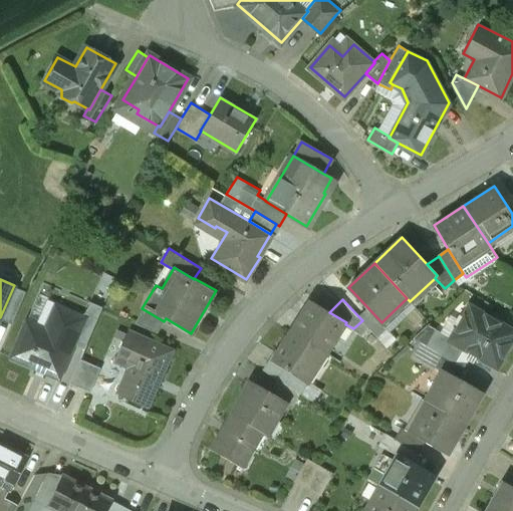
[(311,300),(292,330),(322,349),(326,352),(345,324),(346,322),(329,312),(311,300)]
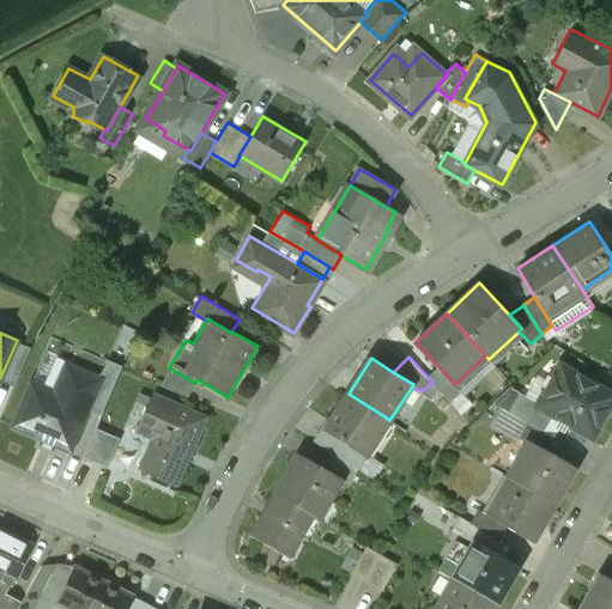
[(108,359),(100,377),(102,378),(89,408),(102,413),(122,365),(108,359)]
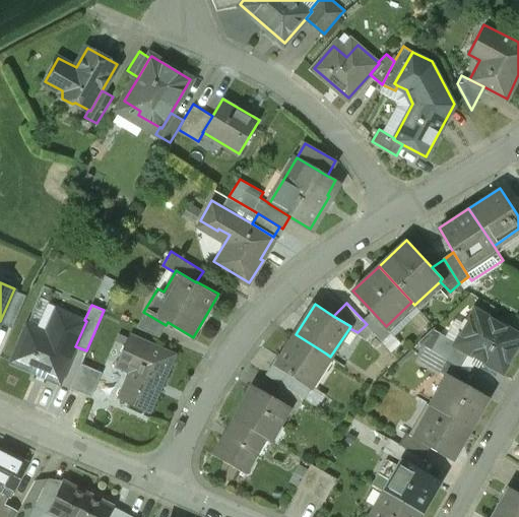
[(518,331),(475,308),(456,340),(455,342),(465,348),(500,369),(510,351),(513,352),(518,341),(518,331)]
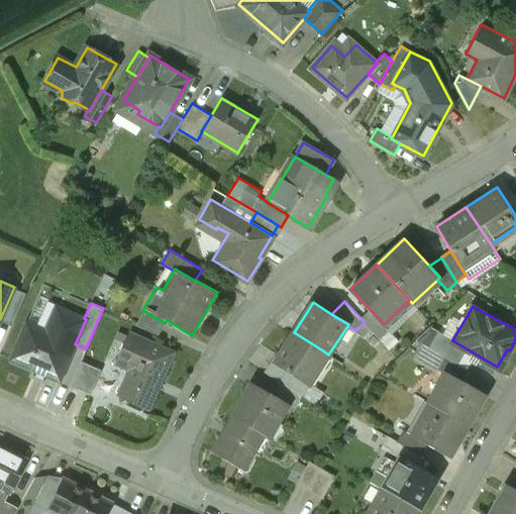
[(75,344),(86,319),(84,318),(63,309),(53,332),(26,321),(11,357),(60,379),(75,344)]
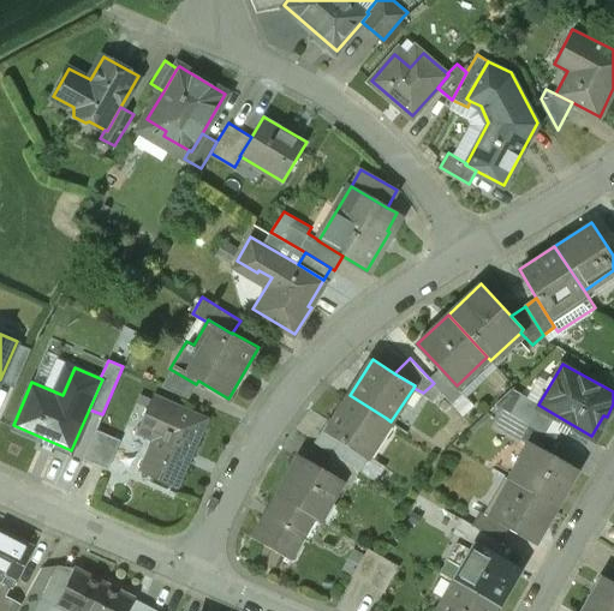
[(429,378),(434,383),(452,402),(463,393),(457,385),(440,367),(429,378)]
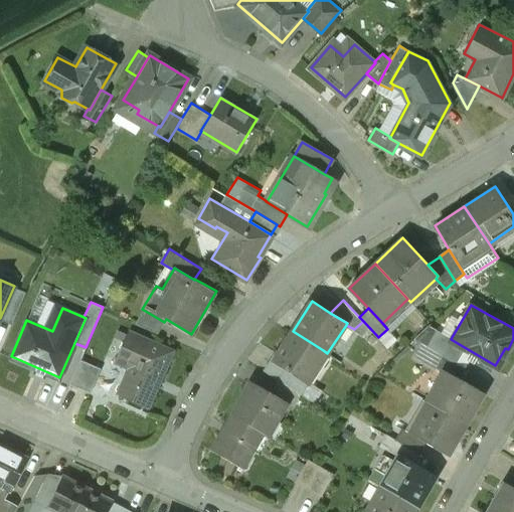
[(158,333),(164,322),(142,309),(135,323),(158,333)]
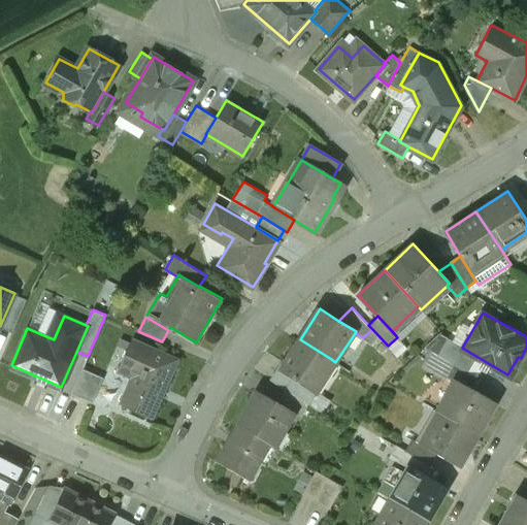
[(463,368),(472,354),(462,348),(463,346),(448,336),(437,354),(454,363),(463,368)]
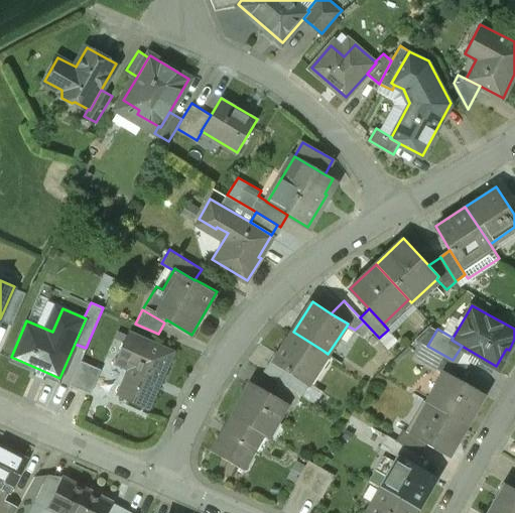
[(305,380),(324,351),(293,332),(273,362),(274,363),(304,382),(305,380)]
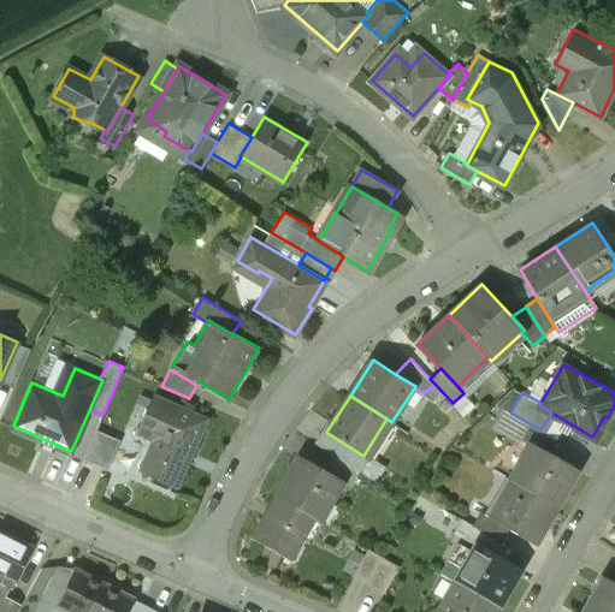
[(206,420),(153,397),(140,428),(157,435),(142,469),(178,485),(206,420)]
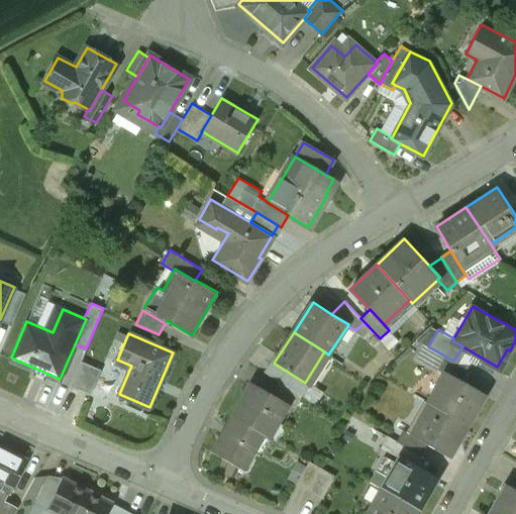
[(437,368),(444,372),(445,370),(462,380),(469,370),(453,361),(444,355),(437,368)]
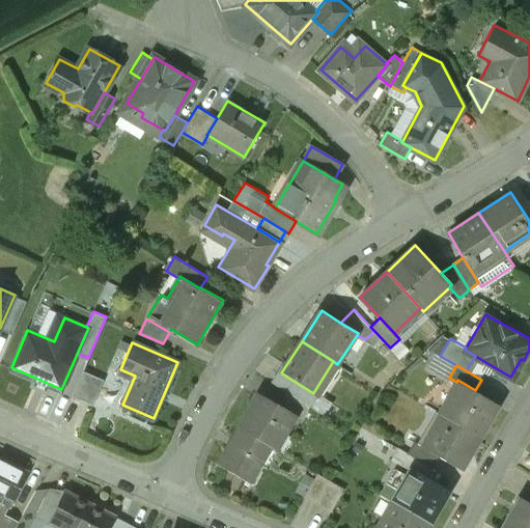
[(105,379),(83,369),(73,393),(93,403),(105,379)]
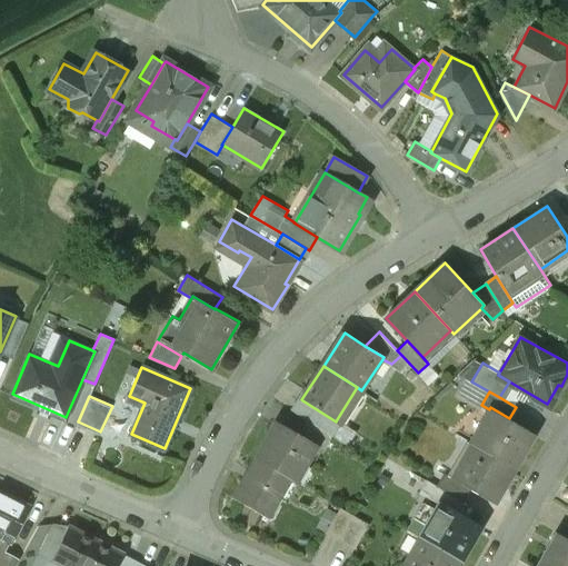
[(308,419),(334,436),(341,423),(337,419),(336,421),(302,400),(296,411),(308,419)]
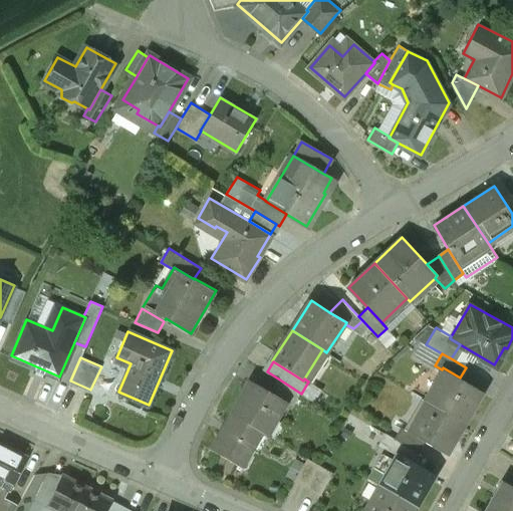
[(425,400),(427,401),(465,423),(483,392),(460,377),(443,367),(442,369),(425,400)]
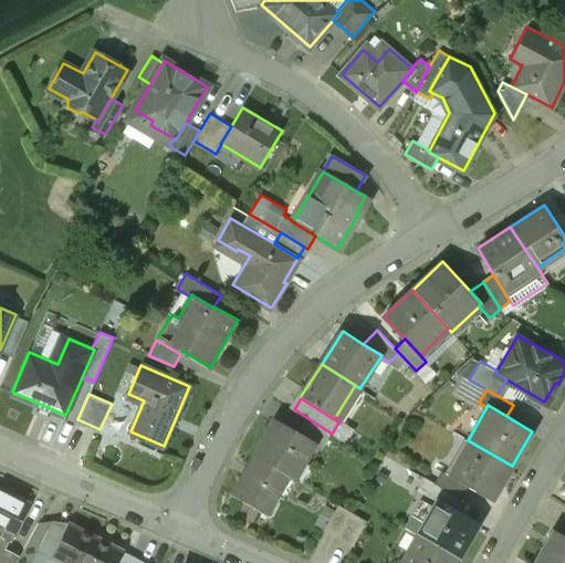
[(456,424),(468,428),(473,413),(460,409),(456,424)]
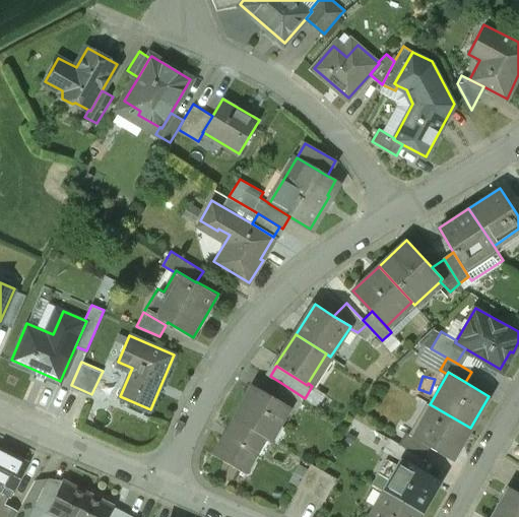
[(281,383),(273,398),(290,408),(289,409),(296,412),(305,398),(281,383)]
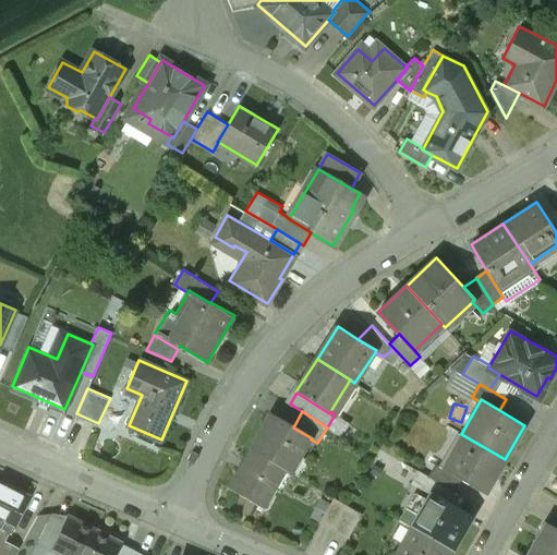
[(270,414),(251,449),(285,468),(292,472),(311,439),(312,438),(293,427),(270,414)]
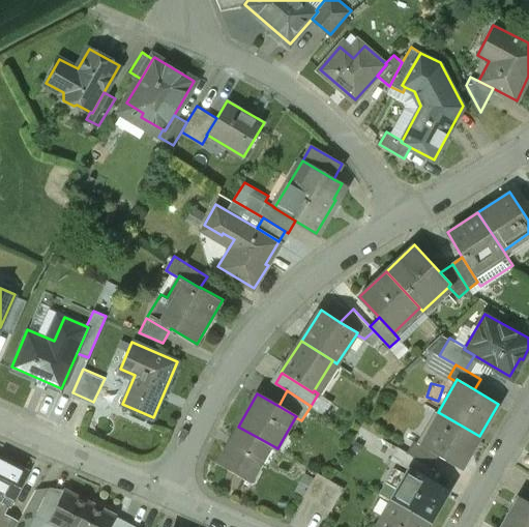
[(462,467),(479,436),(440,413),(421,444),(439,455),(462,467)]
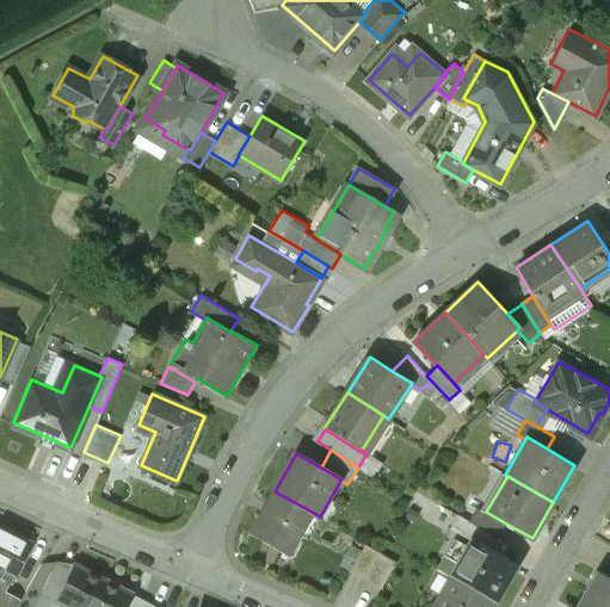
[(289,553),(312,512),(275,491),(252,532),(289,553)]
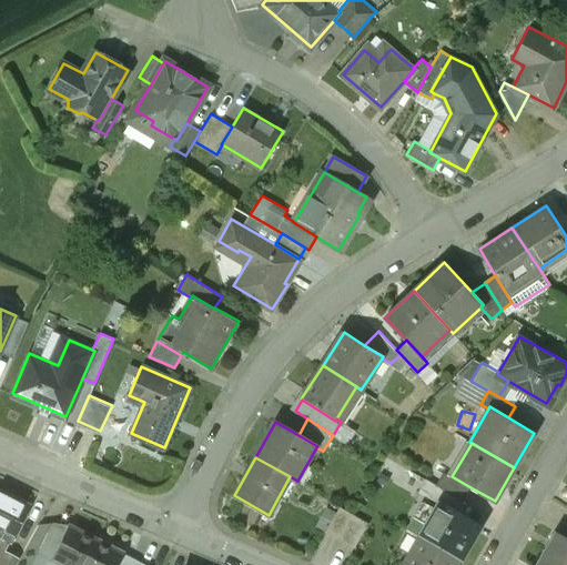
[(463,500),(471,487),(452,476),(433,465),(426,478),(463,500)]
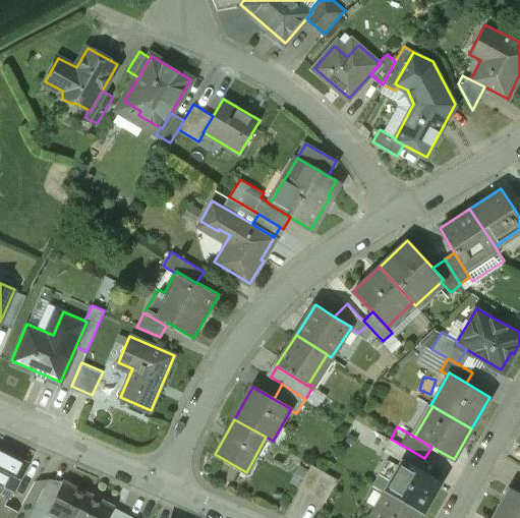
[(419,467),(424,458),(391,439),(384,450),(402,460),(403,458),(419,467)]
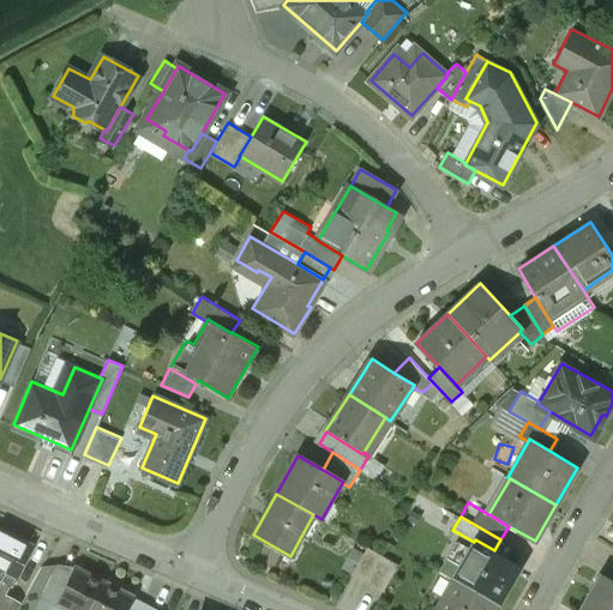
[(0,537),(0,608),(6,596),(26,550),(0,537)]
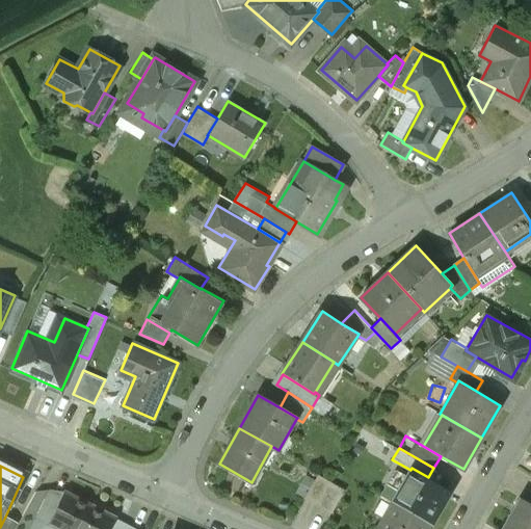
[(428,477),(412,468),(410,470),(393,501),(432,524),(451,491),(428,477)]
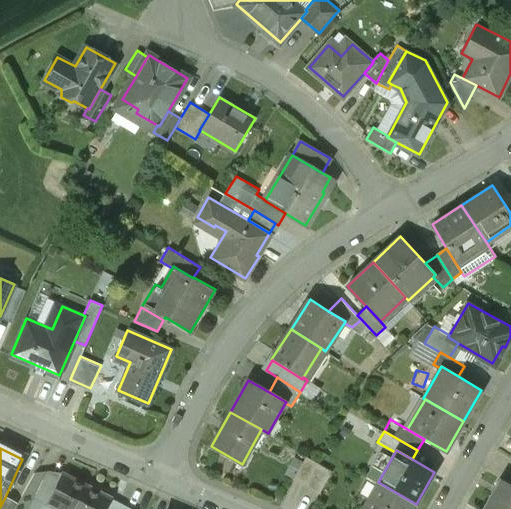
[(294,478),(306,485),(319,463),(307,456),(294,478)]
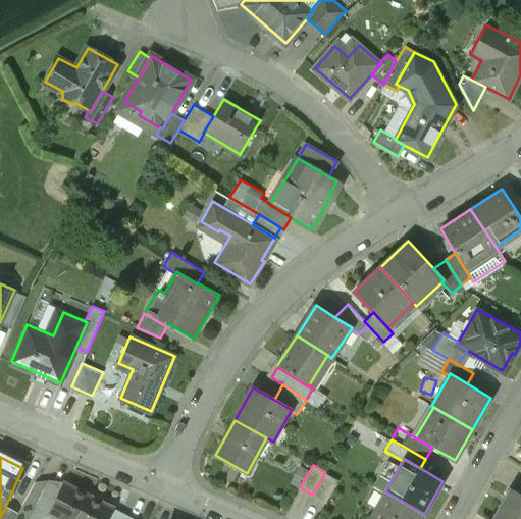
[(312,495),(326,503),(340,480),(325,472),(312,495)]
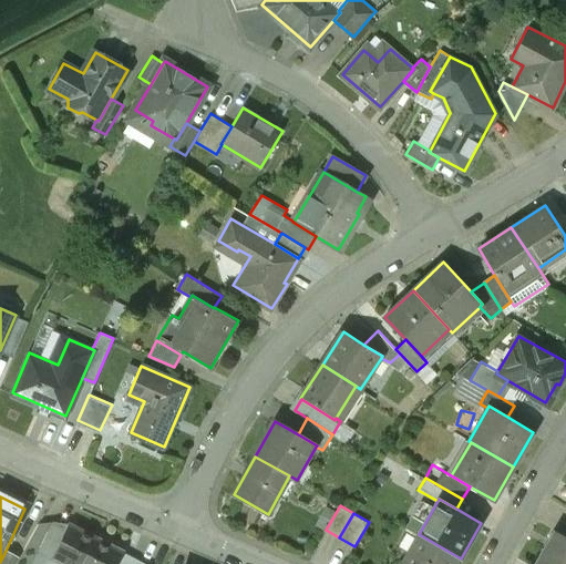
[(83,563),(98,537),(70,523),(68,526),(54,521),(51,529),(33,563),(32,563),(83,563)]
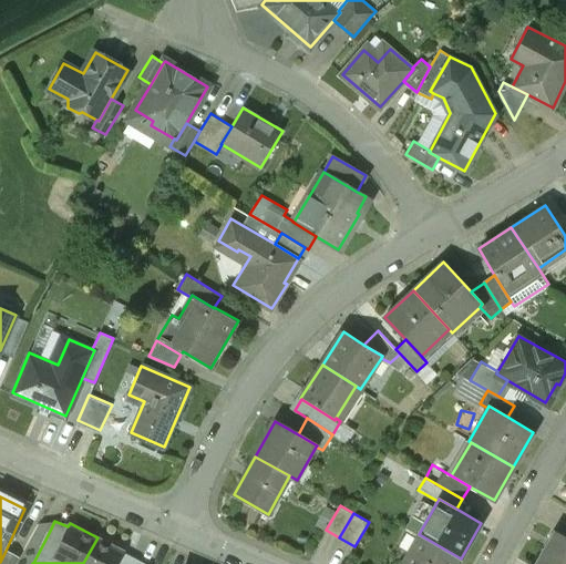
[(33,563),(51,529),(39,522),(20,557),(33,563)]
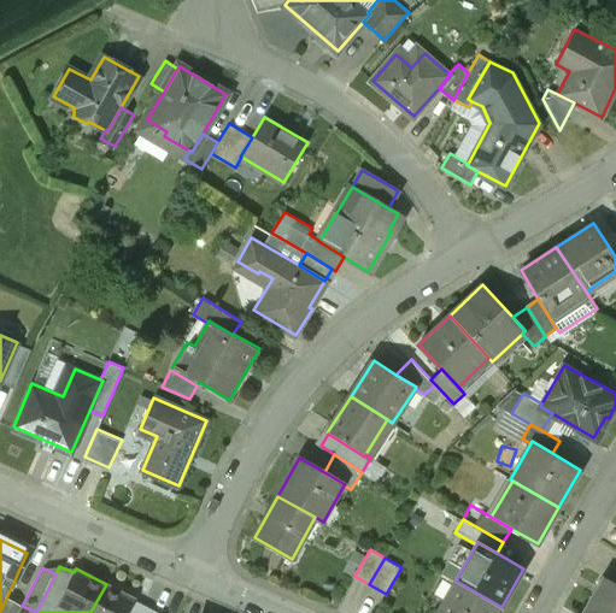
[(615,582),(603,576),(580,612),(615,612),(615,582)]
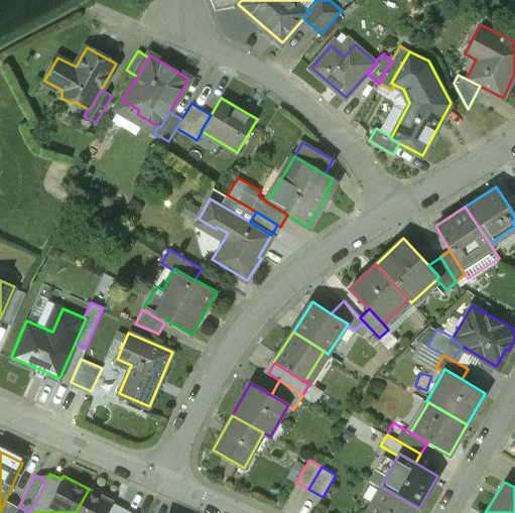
[(365,512),(415,512),(419,508),(381,486),(365,512)]
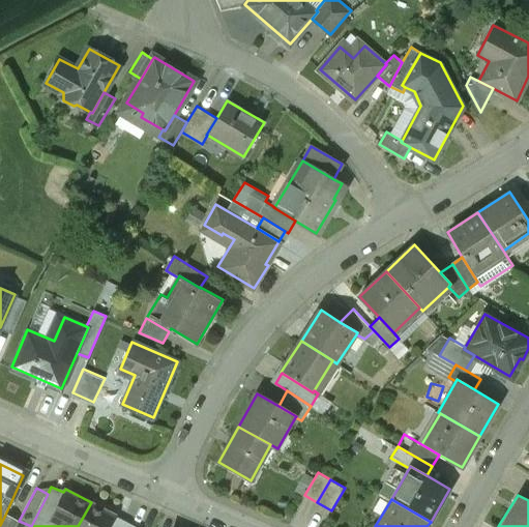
[(91,502),(78,526),(110,526),(116,515),(91,502)]
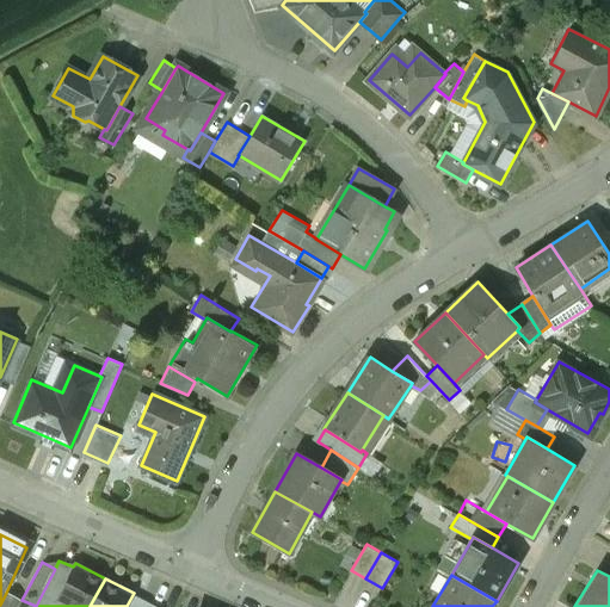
[(0,606),(16,606),(20,599),(6,593),(0,605),(0,606)]
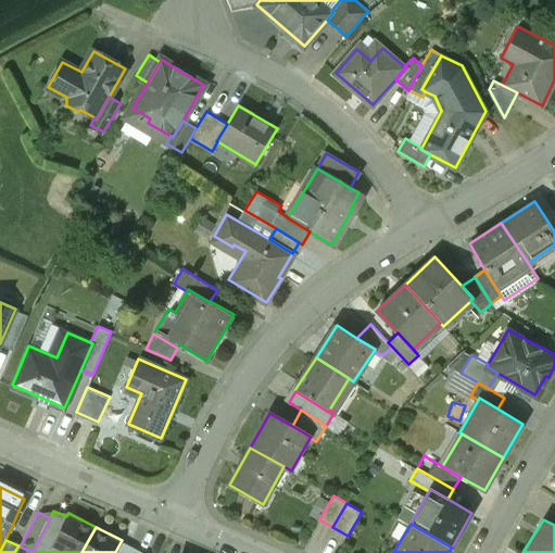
[(147,552),(122,540),(115,552),(147,552)]
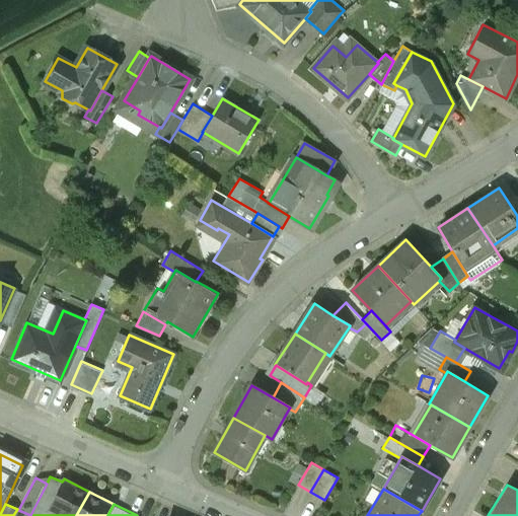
All buildings are outlined.
